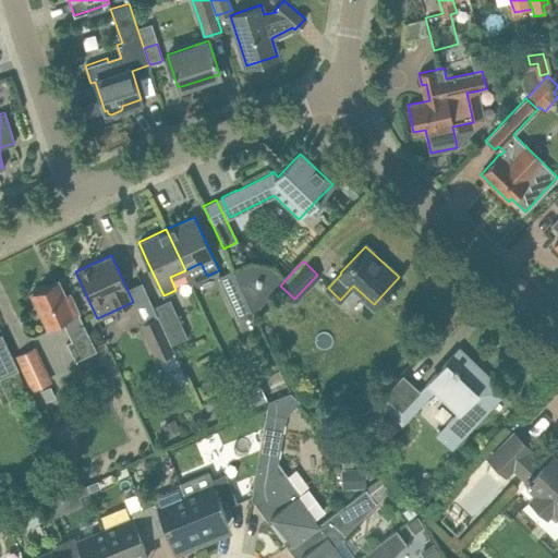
[(218,276),(237,317),(251,311),(239,282),(232,269),(218,276)]
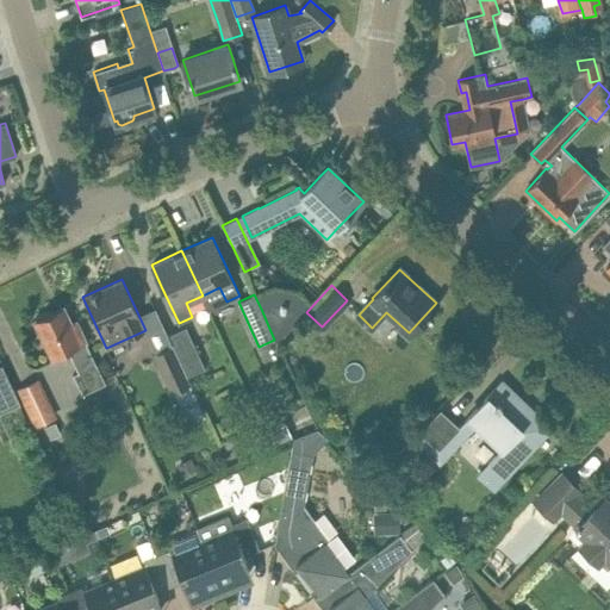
[(261,309),(274,340),(275,342),(300,316),(292,307),(274,303),(261,309)]
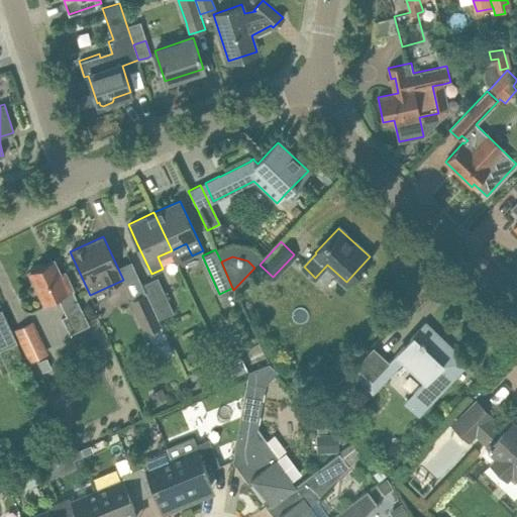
[(90,325),(82,308),(81,309),(72,289),(73,289),(65,272),(61,274),(54,260),(28,271),(43,302),(58,296),(67,315),(63,317),(70,334),(90,325)]
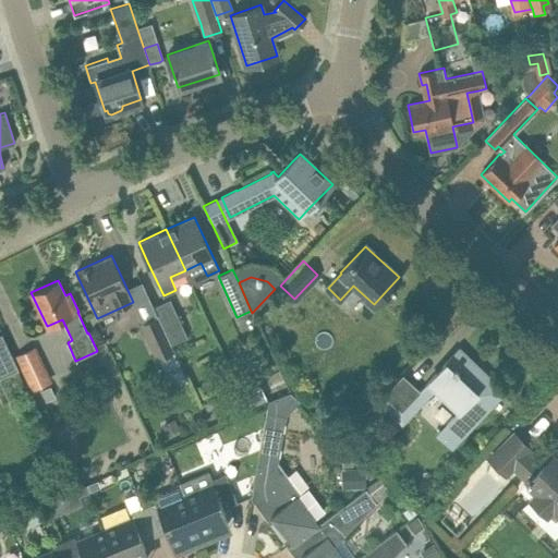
[(171,343),(187,337),(170,299),(154,306),(171,343)]
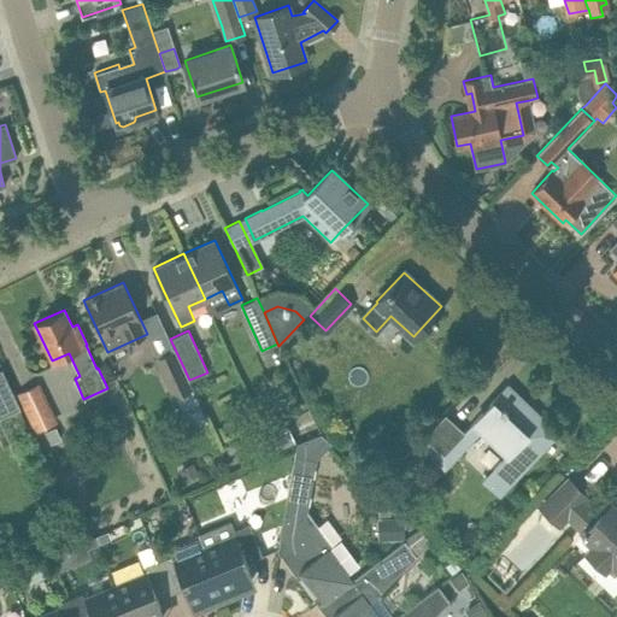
[(205,416),(193,388),(192,388),(174,348),(153,357),(171,398),(176,395),(180,403),(171,406),(178,422),(187,417),(189,423),(205,416)]
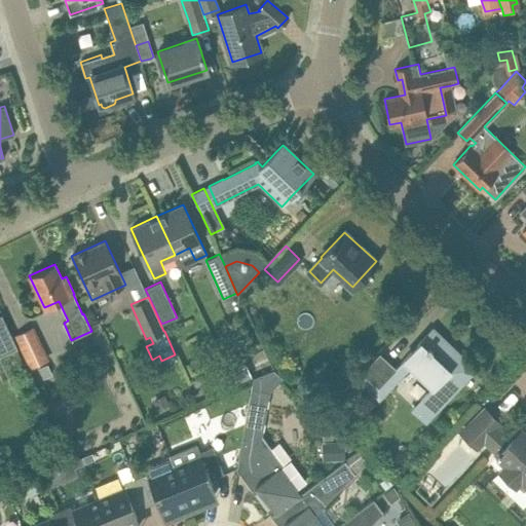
[(33,327),(14,335),(29,366),(28,367),(43,399),(58,392),(53,382),(49,373),(52,372),(46,359),(47,358),(33,327)]
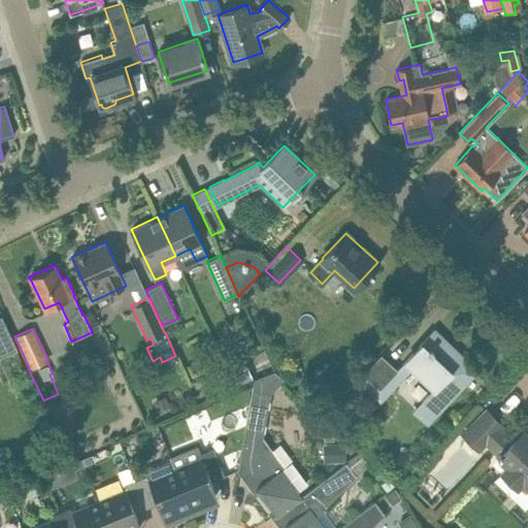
[(405,360),(434,387),(422,400),(434,413),(461,385),(475,369),(433,330),(405,360)]
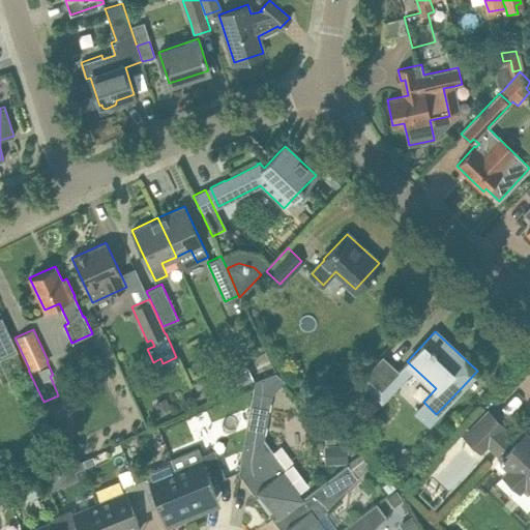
[(380,390),(399,371),(382,355),(363,375),(380,390)]
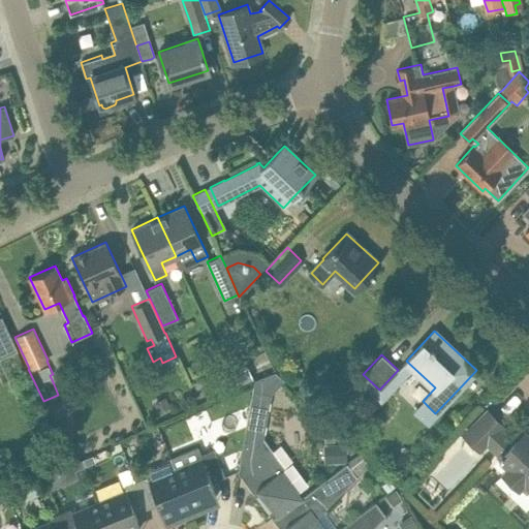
[(271,394),(285,379),(276,370),(254,379),(238,471),(254,493),(257,490),(276,515),(277,516),(302,497),(301,497),(281,470),(285,467),(263,437),(271,394)]
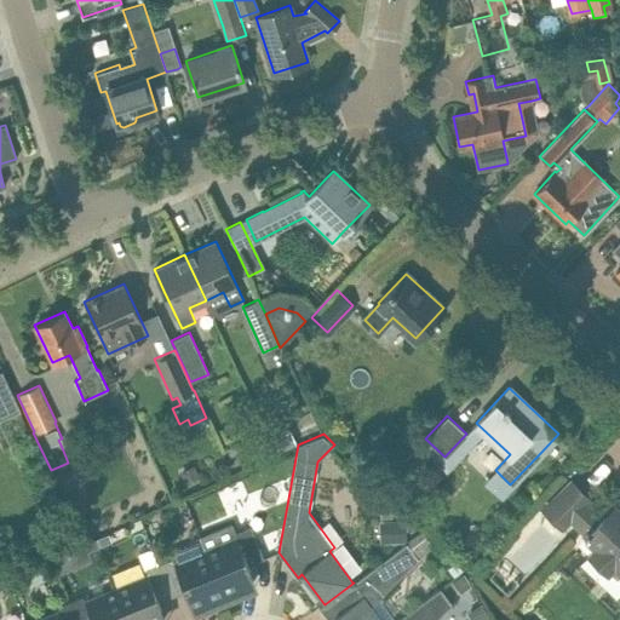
[(597,545),(590,552),(607,569),(614,562),(616,564),(619,568),(619,510),(613,505),(602,517),(586,501),(589,499),(572,482),(545,510),(562,527),(570,517),(577,523),(579,520),(587,528),(584,533),(597,545)]
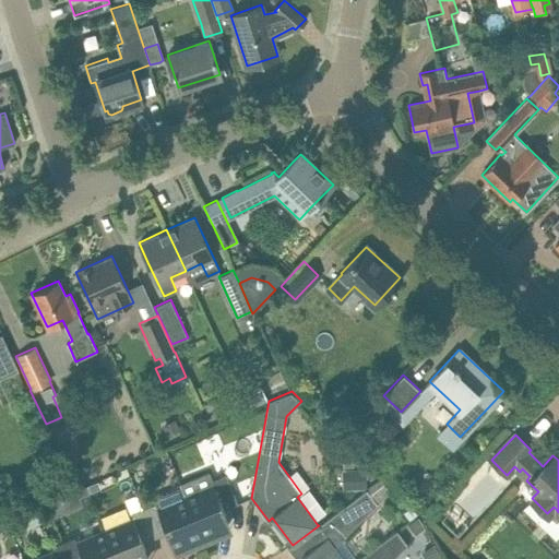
[(211,479),(213,485),(185,496),(203,540),(215,535),(226,528),(218,516),(226,513),(224,509),(238,503),(229,483),(226,474),(211,479)]
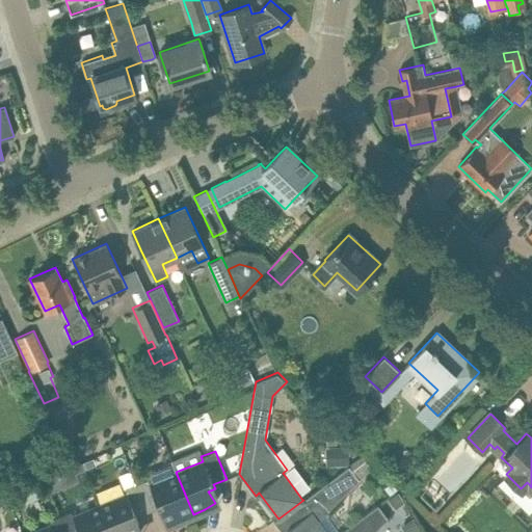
[(349,466),(360,478),(372,469),(362,455),(349,466)]
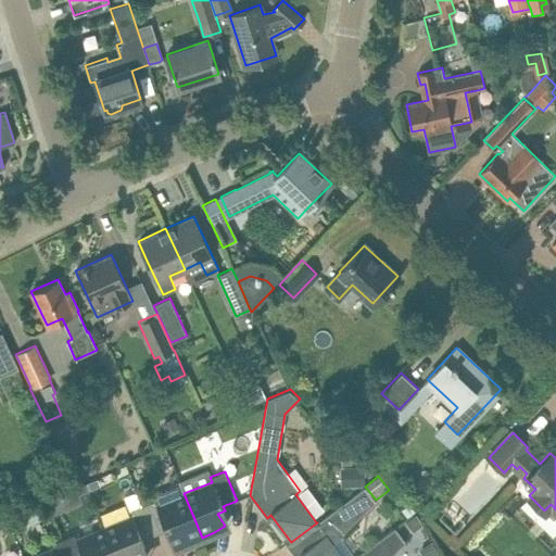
[(97,478),(86,482),(89,490),(99,485),(97,478)]
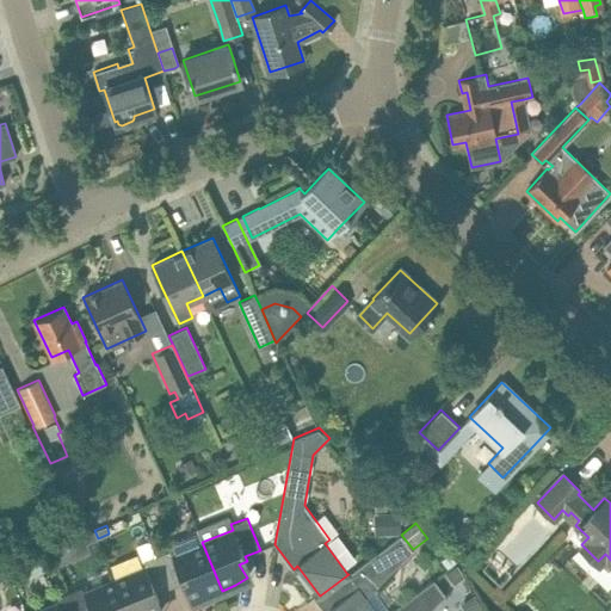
[(82,535),(55,545),(61,562),(90,550),(82,535)]
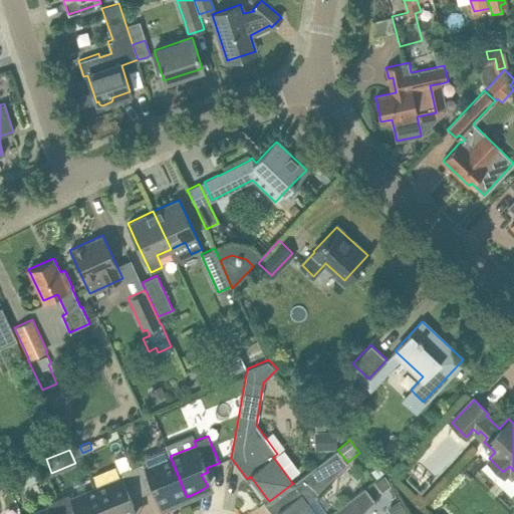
[(337,450),(292,483),(293,483),(269,501),(268,500),(265,503),(272,513),(315,513),(307,503),(346,463),(337,450)]
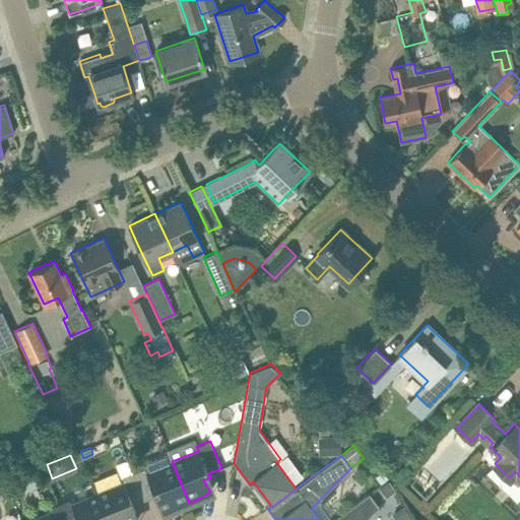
[(172,461),(146,472),(144,467),(133,472),(144,500),(155,495),(156,499),(164,497),(167,510),(178,507),(189,503),(172,461)]
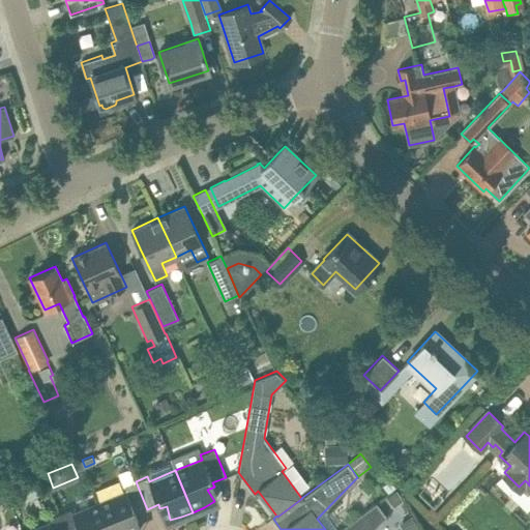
[(124,487),(125,491),(99,501),(111,529),(136,529),(130,521),(138,518),(136,513),(147,509),(136,481),(124,487)]
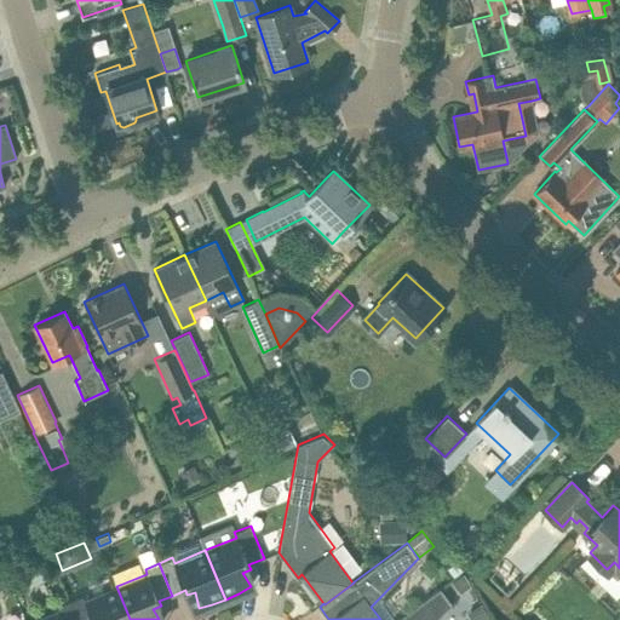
[(464,574),(453,581),(460,591),(470,584),(464,574)]
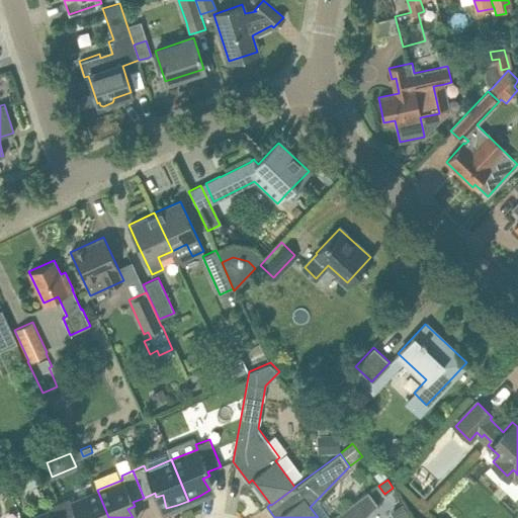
[(108,517),(97,490),(71,501),(69,497),(58,501),(65,517),(108,517)]
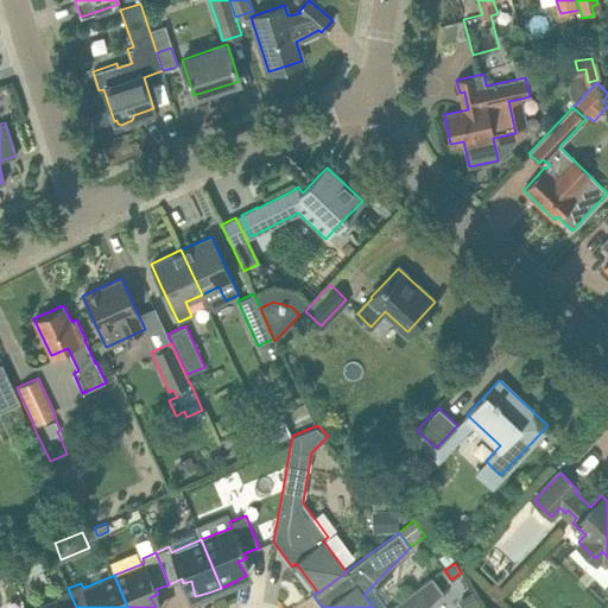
[(431,576),(388,607),(425,607),(443,591),(431,576)]
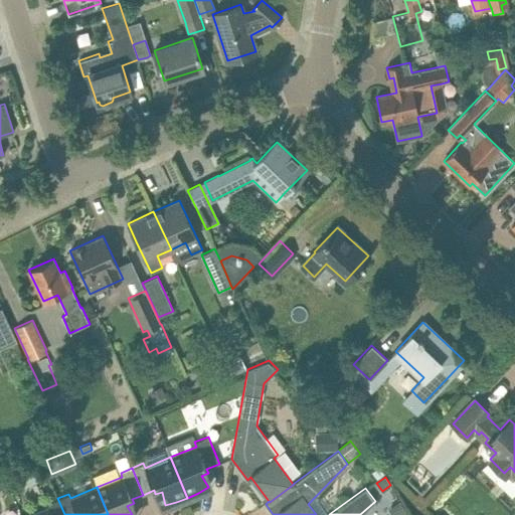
[(46,503),(48,507),(28,514),(64,514),(57,498),(46,503)]
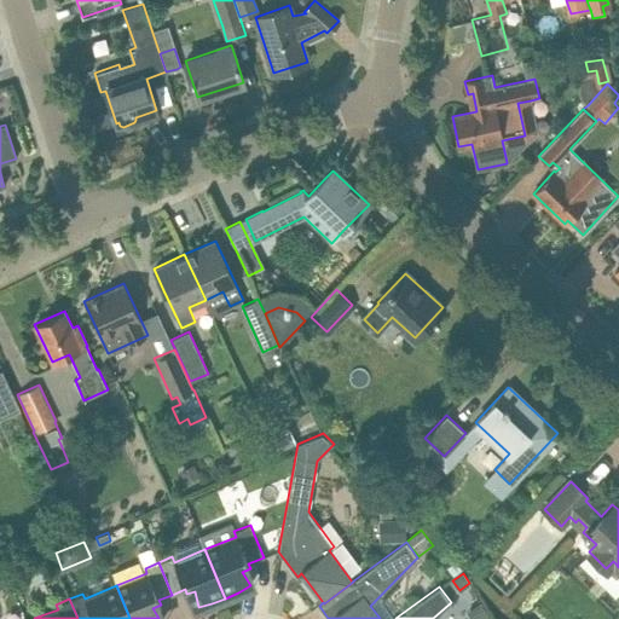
[(489,618),(480,602),(468,612),(472,618),(489,618)]
